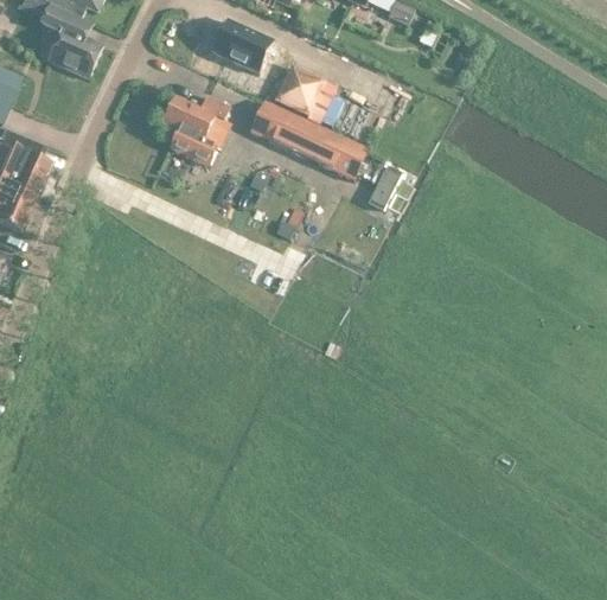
[(48,0),(51,1),(82,16),(87,4),(98,8),(102,0),(48,0)]
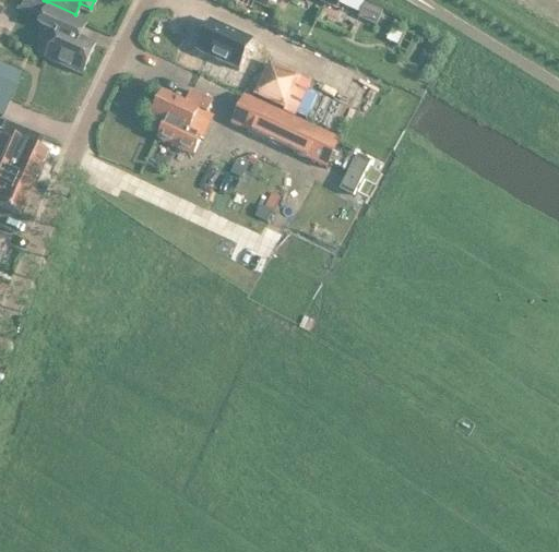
[(75,14),(47,1),(38,20),(57,27),(45,52),(82,69),(95,39),(69,27),(75,14)]
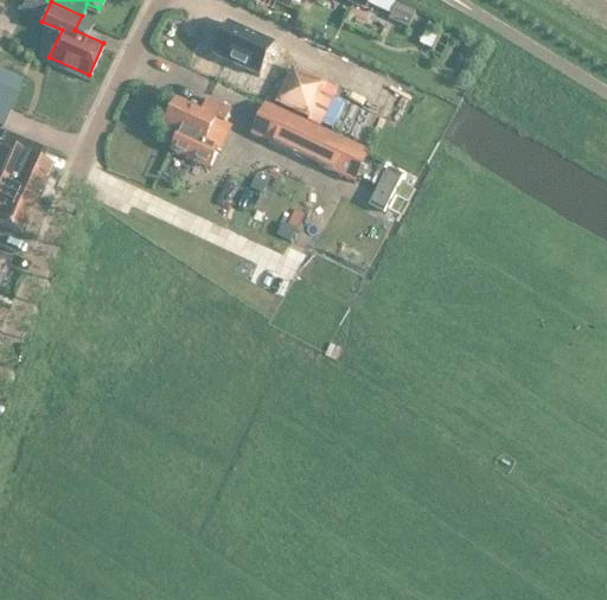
[(227,17),(212,48),(259,70),(274,38),(227,17)]
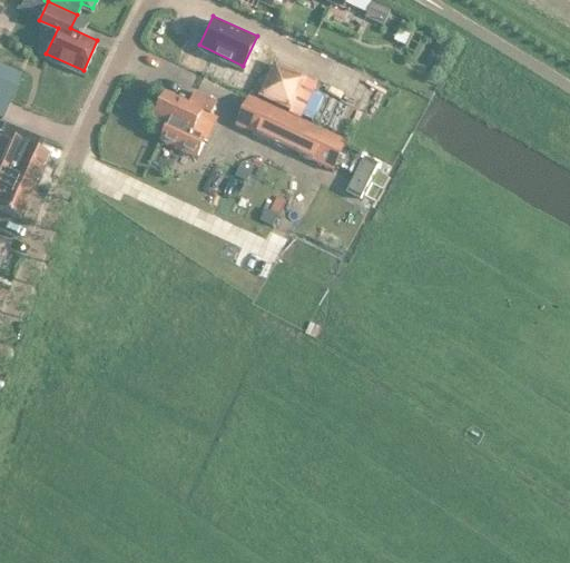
[(399,22),(393,33),(405,39),(410,28),(399,22)]
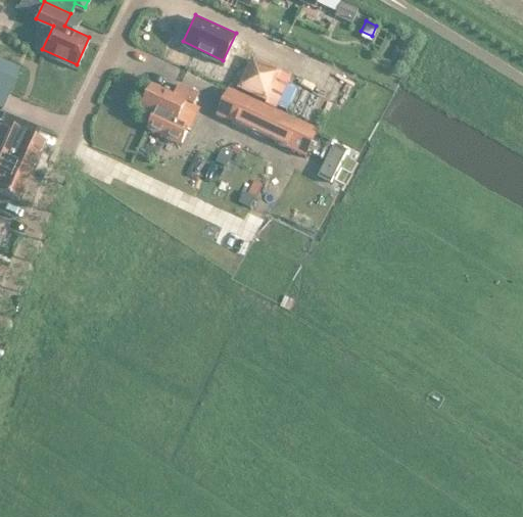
[(402,60),(396,57),(392,64),(398,68),(402,60)]
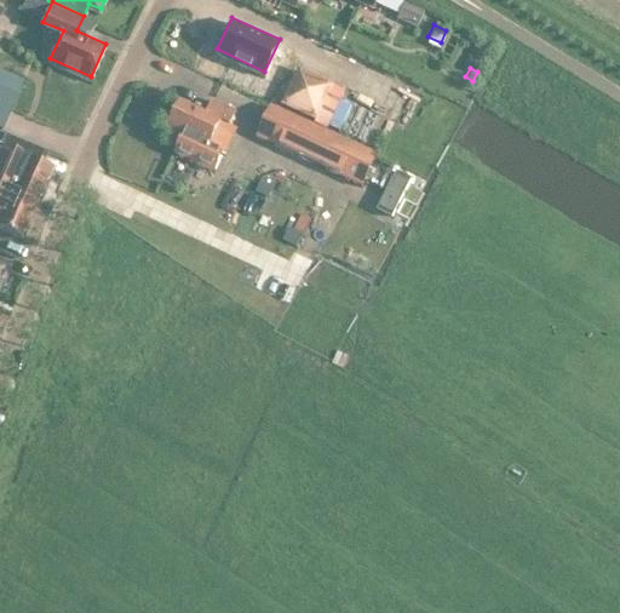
[(0,122),(1,124),(21,80),(0,70),(0,122)]
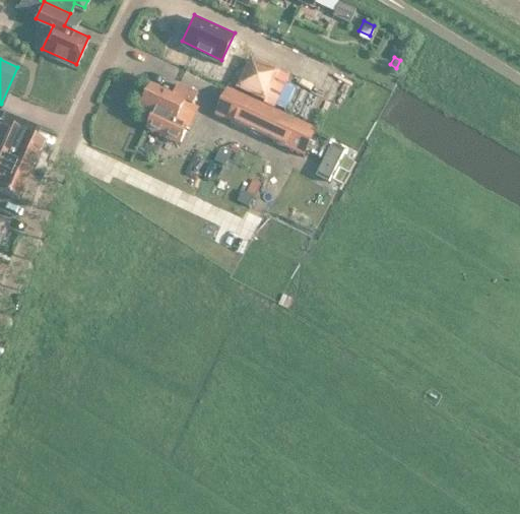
[(185,95),(192,100),(198,87),(179,78),(174,89),(151,79),(141,102),(153,108),(146,122),(179,138),(186,123),(175,118),(185,95)]
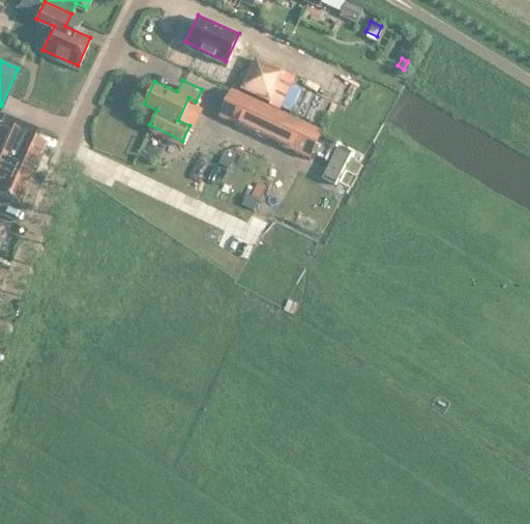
[(232,86),(219,112),(276,140),(308,155),(321,128),(289,114),(232,86)]
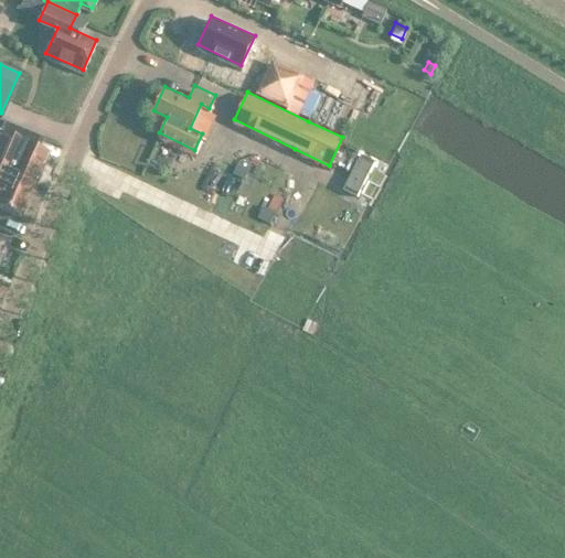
[(0,122),(0,167),(33,182),(46,150),(35,146),(41,135),(2,118),(0,122)]
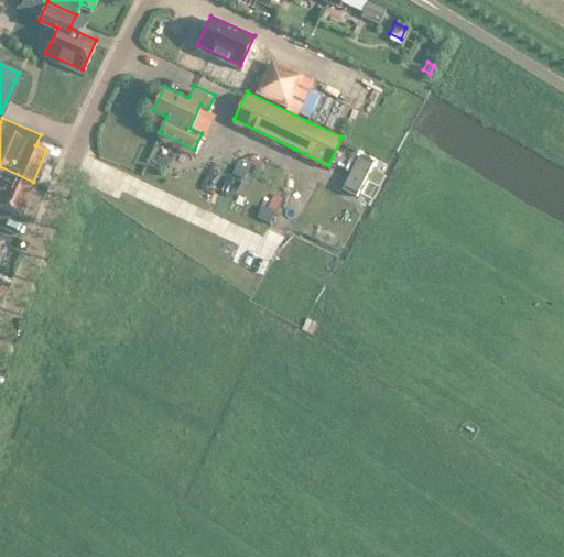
[(0,166),(0,203),(20,211),(33,182),(0,166)]
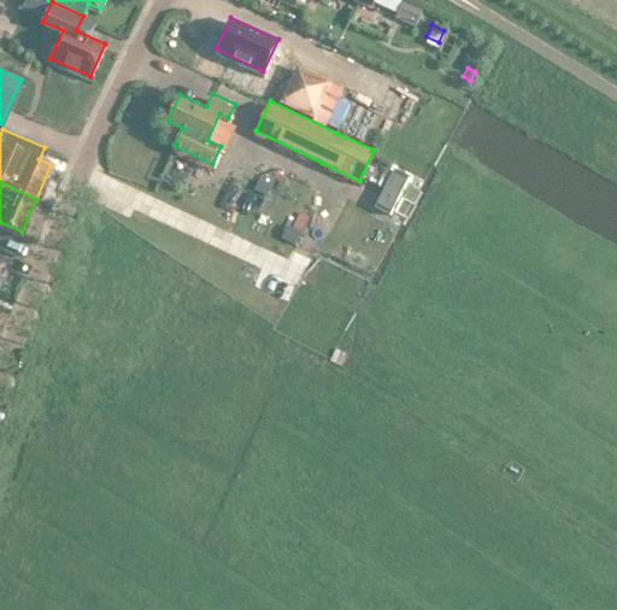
[(287,220),(281,233),(294,240),(300,227),(291,222),(287,220)]
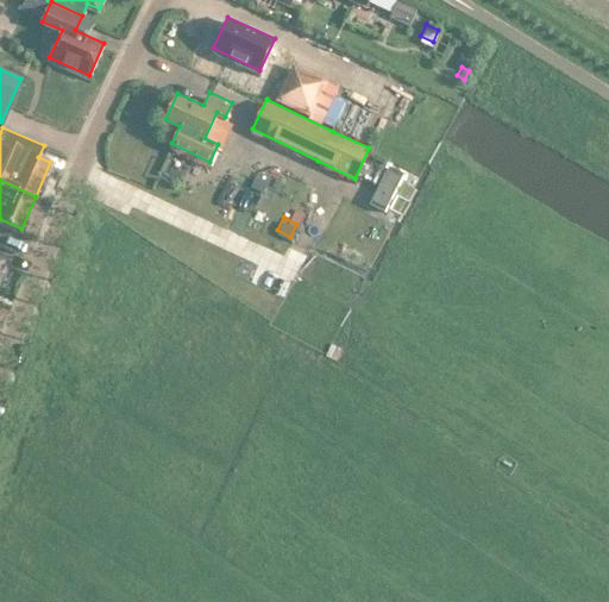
[(0,280),(1,277),(6,276),(11,267),(8,263),(10,259),(0,255),(0,280)]
